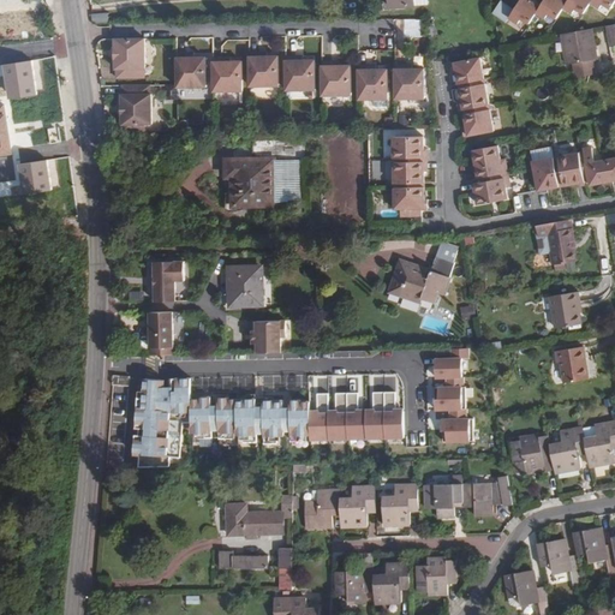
[(529,0),(520,0),(509,18),(518,23),(521,18),(529,24),(536,12),(539,7),(529,0)]
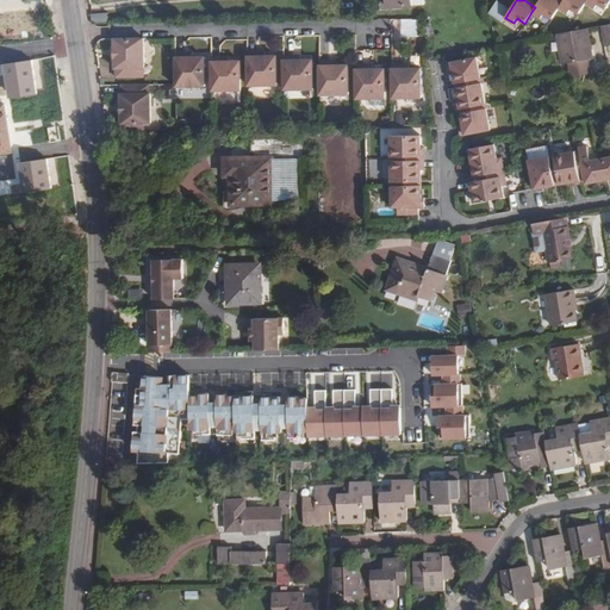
[(559,0),(539,0),(535,7),(531,12),(541,18),(543,13),(552,18),(559,7),(562,1),(559,0)]
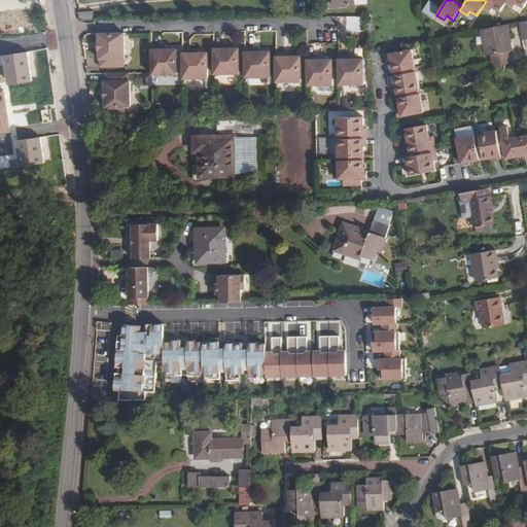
[(487,0),(486,1),(483,6),(490,11),(493,7),(500,11),(506,2),(506,0),(487,0)]
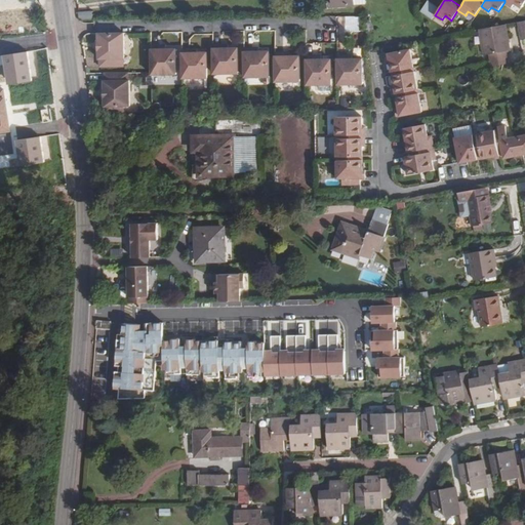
[(296,4),(296,16),(312,16),(312,4),(296,4)]
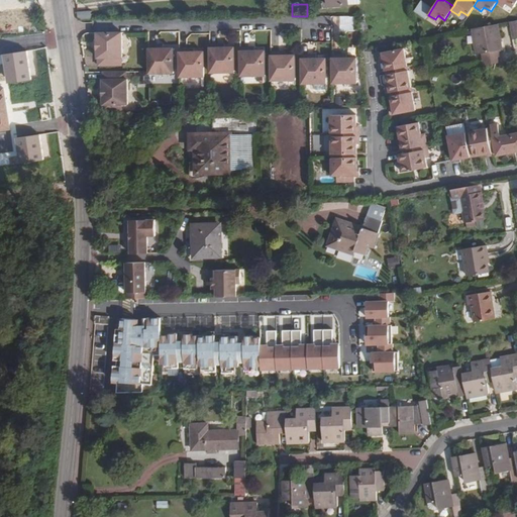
[(78,10),(79,19),(95,19),(95,9),(78,10)]
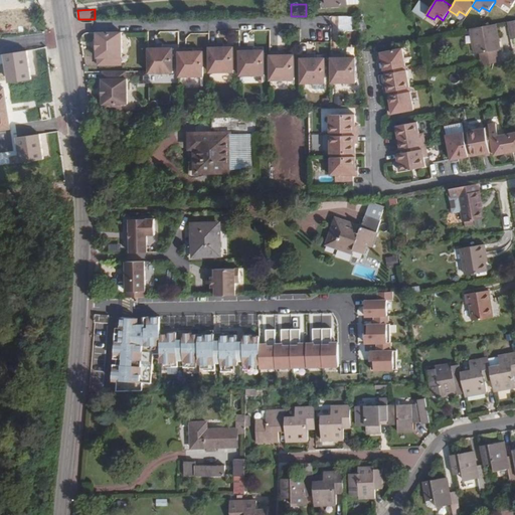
[(496,24),(471,28),(476,54),(480,53),(482,65),(499,62),(497,50),(500,49),(496,24)]
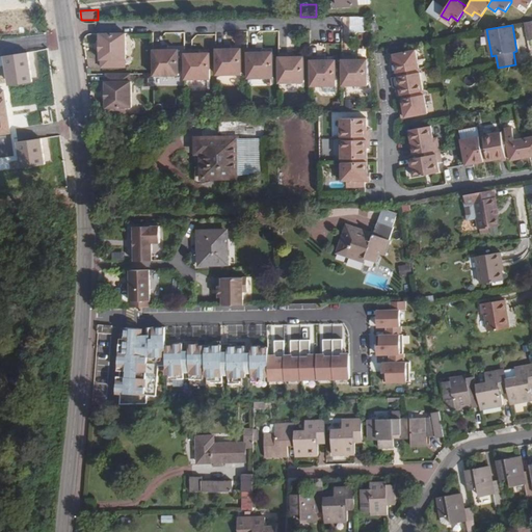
[(121,33),(95,33),(96,59),(98,59),(98,68),(120,67),(120,59),(122,59),(121,33)]
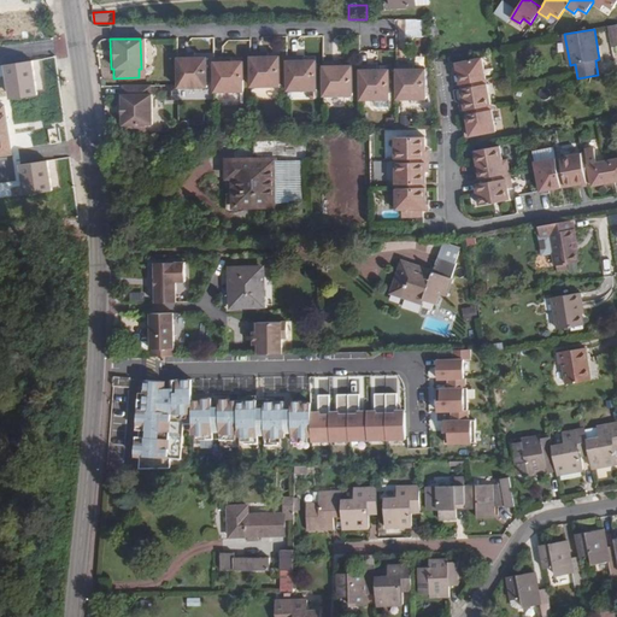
[(259,52),(250,52),(250,87),(278,87),(278,57),(268,57),(266,57),(259,57),(259,52)]
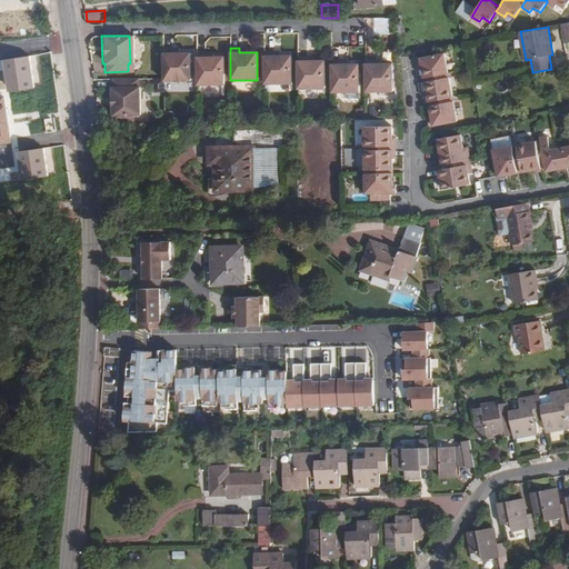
[(171,51),(162,51),(162,83),(189,82),(189,55),(178,55),(171,55),(171,51)]
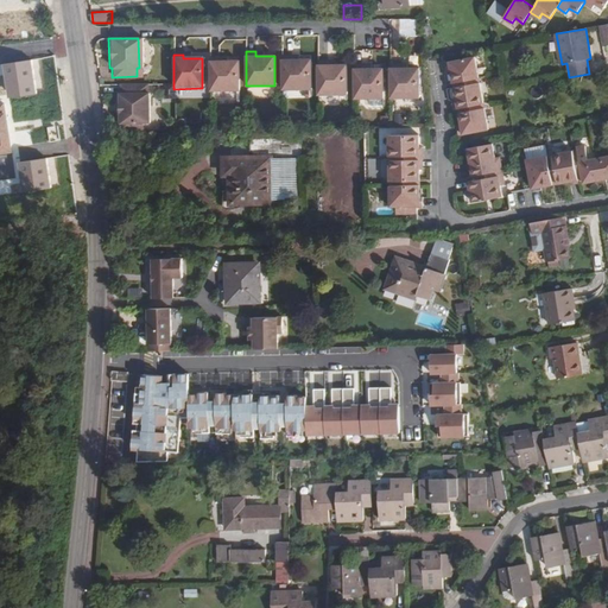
[(291,55),(282,55),(283,89),(311,89),(310,59),(299,59),(291,59),(291,55)]
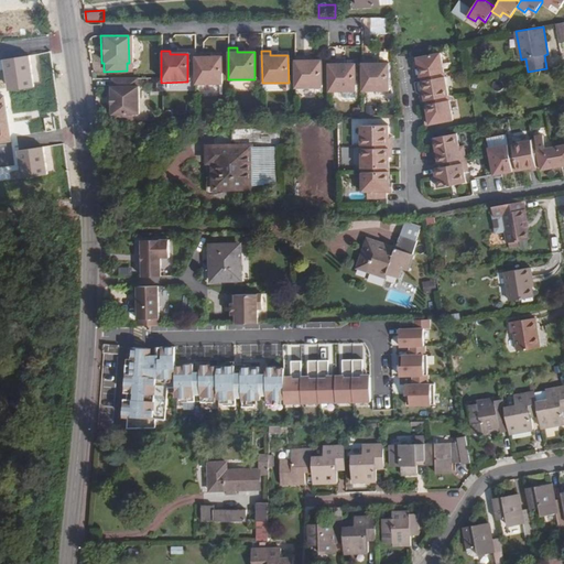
[(203,53),(194,53),(195,85),(221,84),(220,56),(210,56),(203,57),(203,53)]
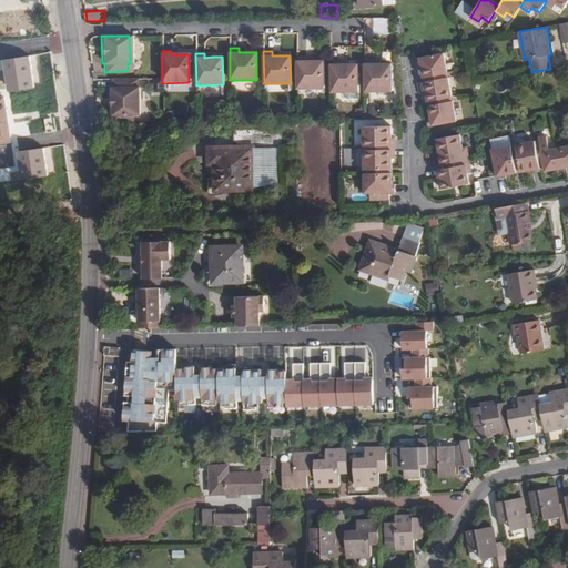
[(424,77),(447,72),(444,53),(416,58),(417,66),(422,66),(424,77)]
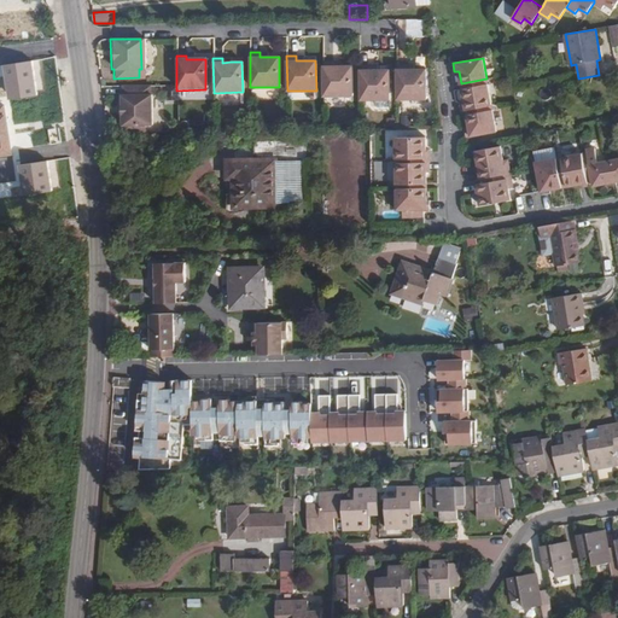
[(333,60),(324,62),(324,95),(353,95),(353,65),(342,65),(340,65),(333,65),(333,60)]
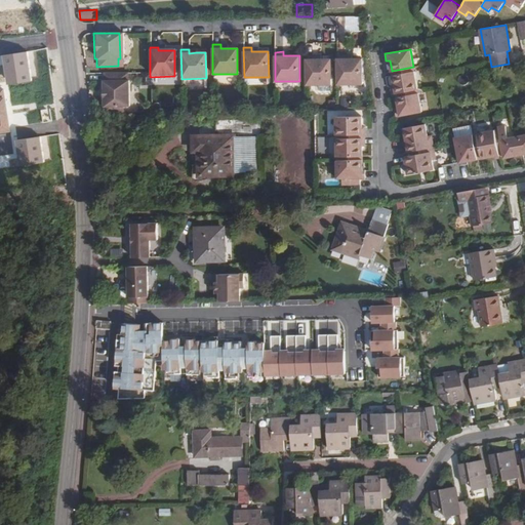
[(27,52),(2,55),(6,85),(30,82),(27,52)]
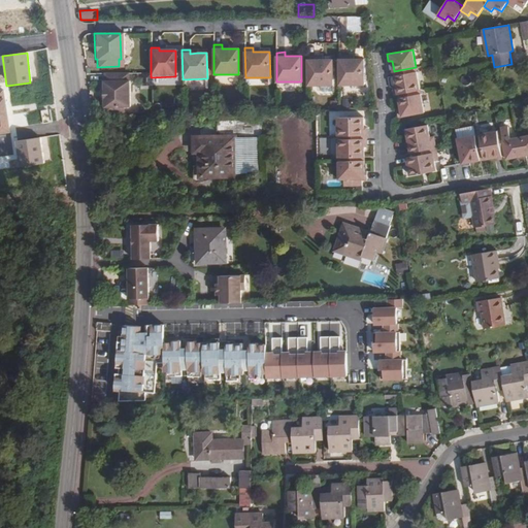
[(316,55),(307,56),(308,85),(333,85),(332,59),(323,59),(316,59),(316,55)]
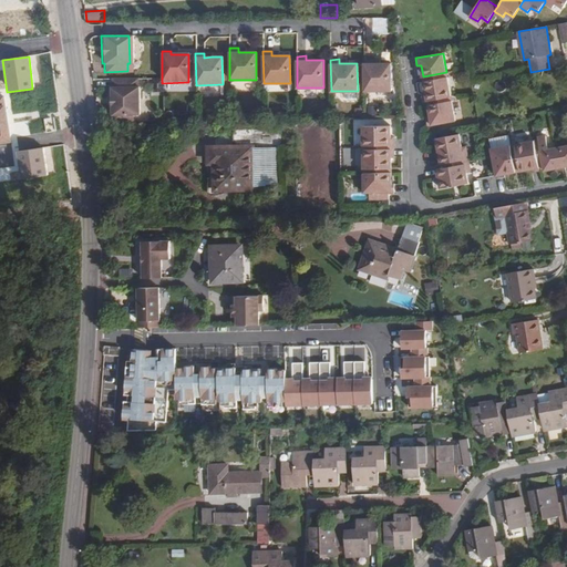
[(373,59),(364,59),(364,91),(391,90),(391,63),(380,63),(373,63),(373,59)]
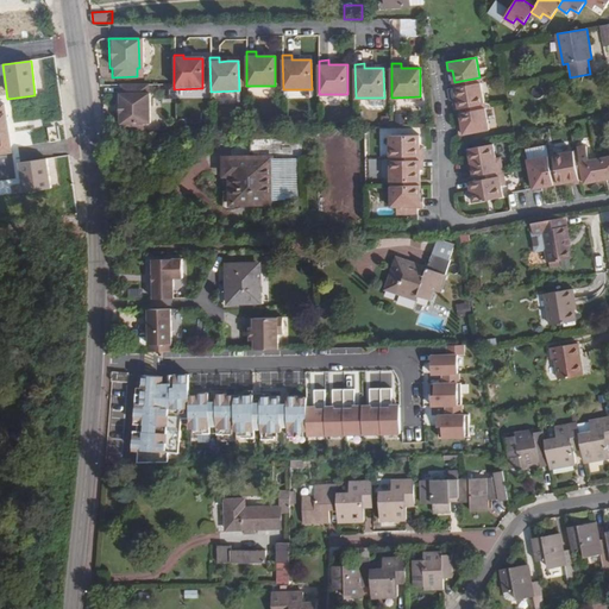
[(459,108),(484,104),(481,82),(454,87),(457,99),(453,100),(454,108),(459,108)]
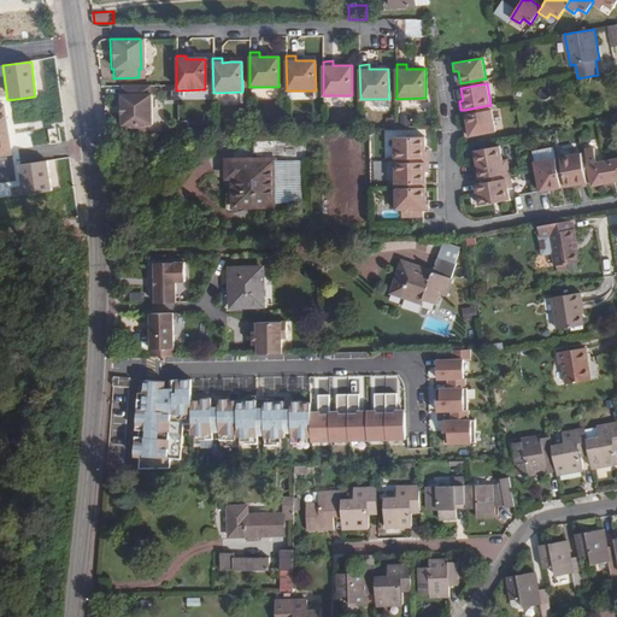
[(122,127),(152,125),(152,95),(150,95),(150,87),(124,87),(124,97),(122,97),(122,127)]
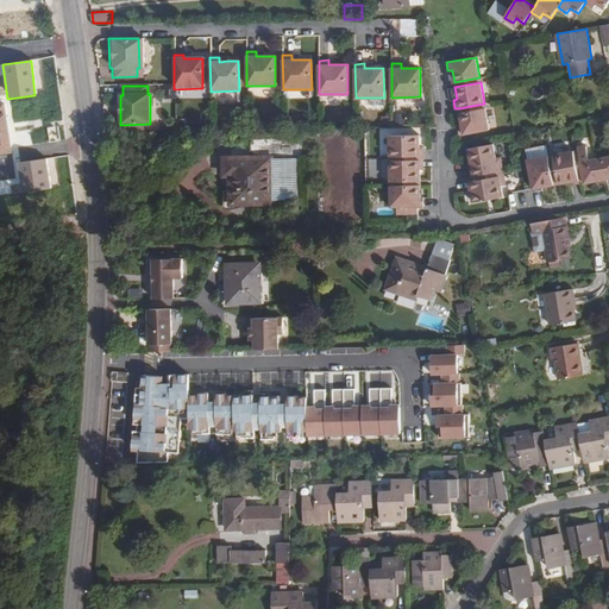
[(0,154),(12,152),(5,105),(0,105),(0,154)]
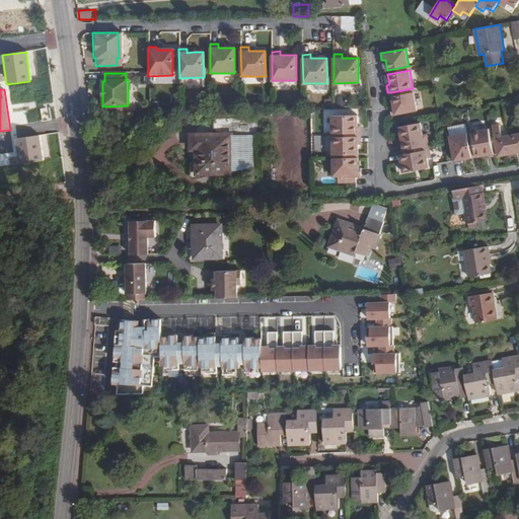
[(414,92),(392,95),(394,106),(390,107),(391,115),(417,110),(414,92)]
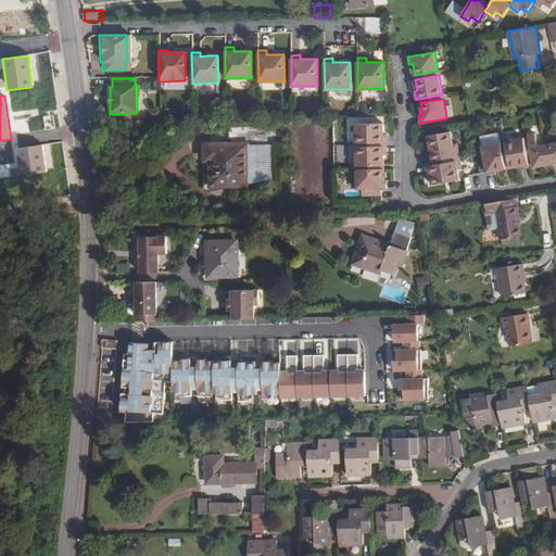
[(356,141),(387,140),(387,133),(383,133),(383,122),(355,122),(356,141)]
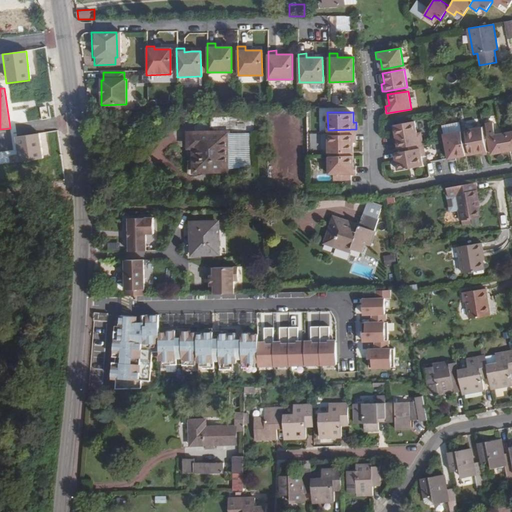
[(415,121),(394,124),(398,148),(423,143),(421,132),(417,133),(415,121)]
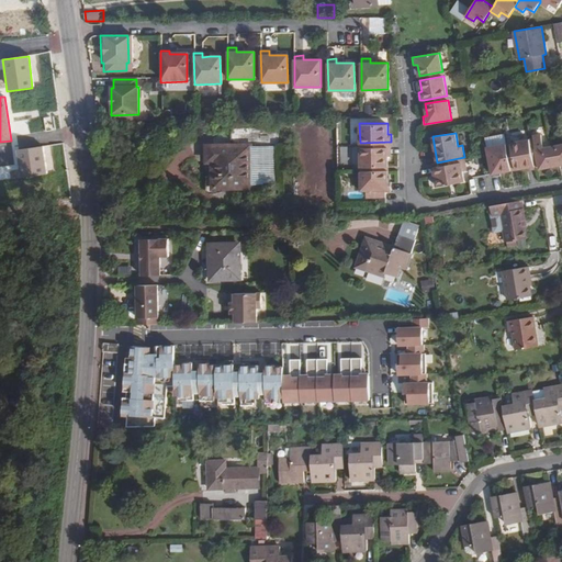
[(534,138),(539,169),(559,165),(559,158),(561,157),(561,143),(543,147),(540,133),(532,135),(534,138)]
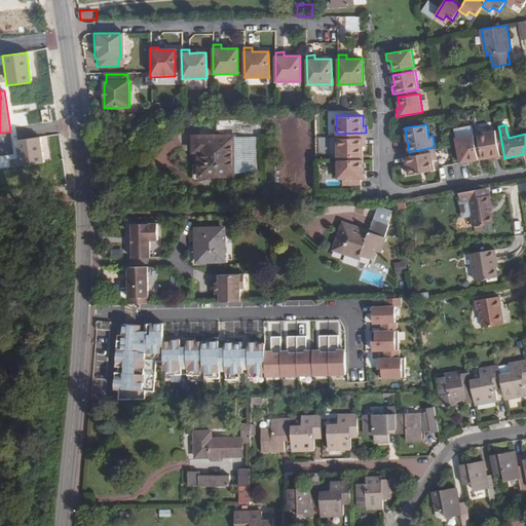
[(495,130),(500,158),(504,158),(499,129),(495,130)]
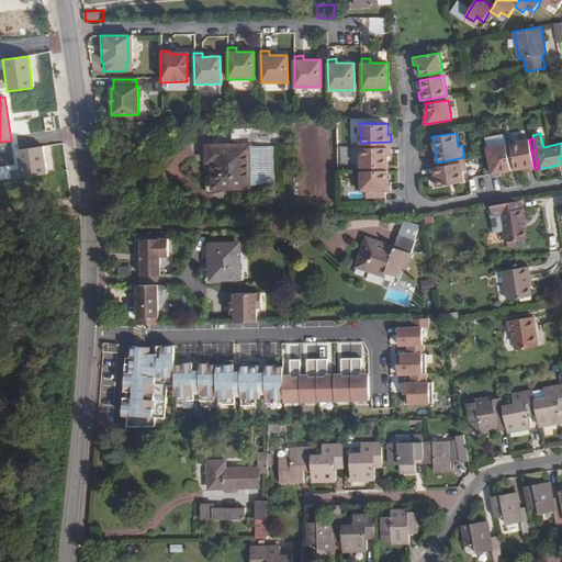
[(510,143),(515,170),(526,168),(527,171),(535,169),(529,139),(510,143)]
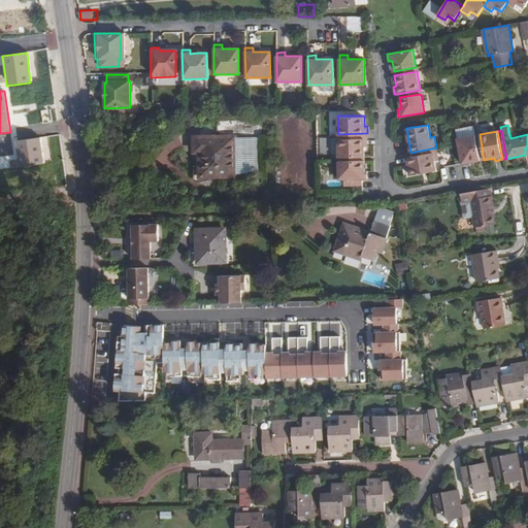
[(480,134),(475,135),(481,161),(484,160),(480,134)]
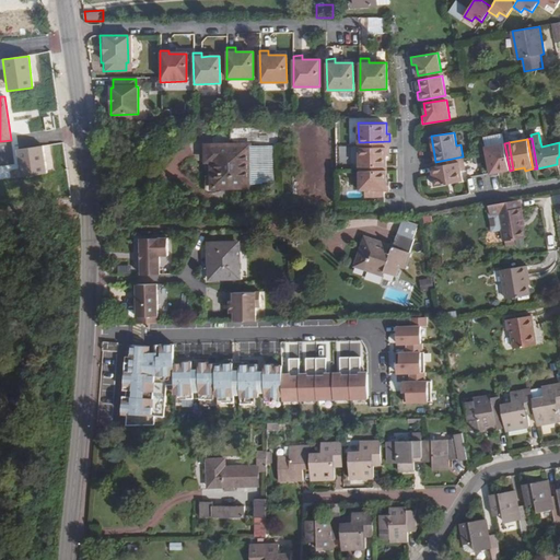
[(498,173),(510,171),(504,143),(486,147),(490,174),(491,176),(499,175),(498,173)]
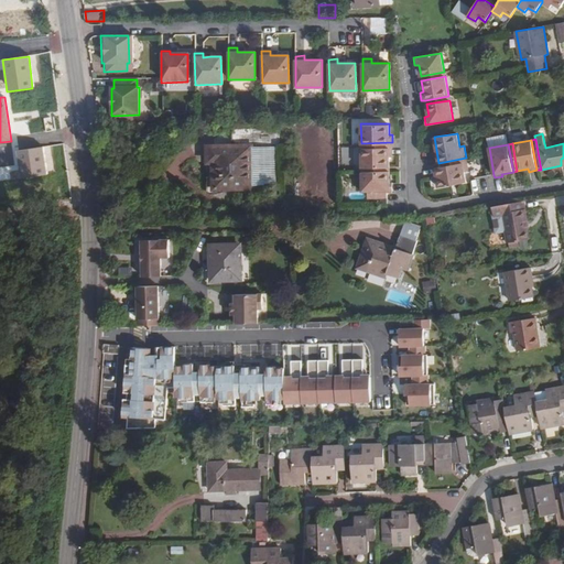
[(218,147),(220,190),(256,188),(256,185),(255,148),(255,145),(218,147)]
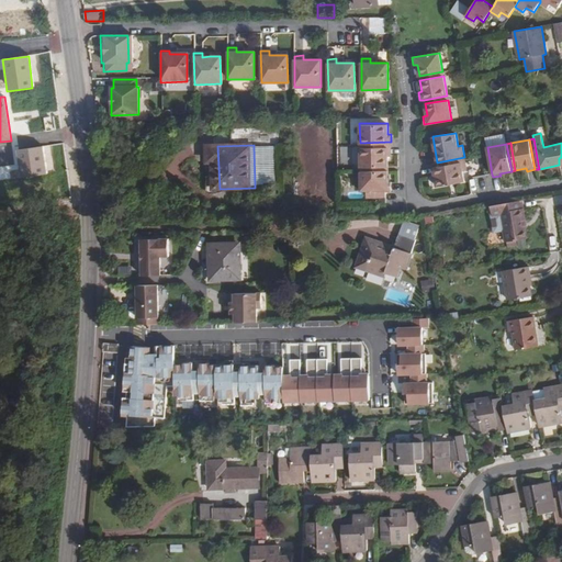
[(42,146),(18,150),(22,178),(46,173),(42,146)]
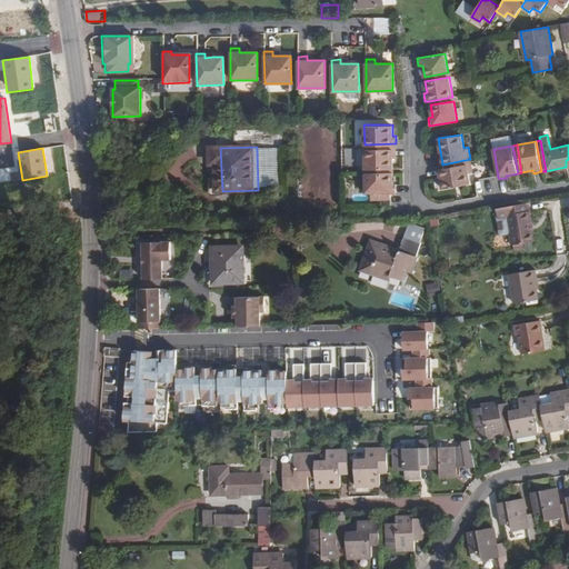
[(213,191),(222,191),(220,148),(208,148),(208,167),(213,167),(213,191)]
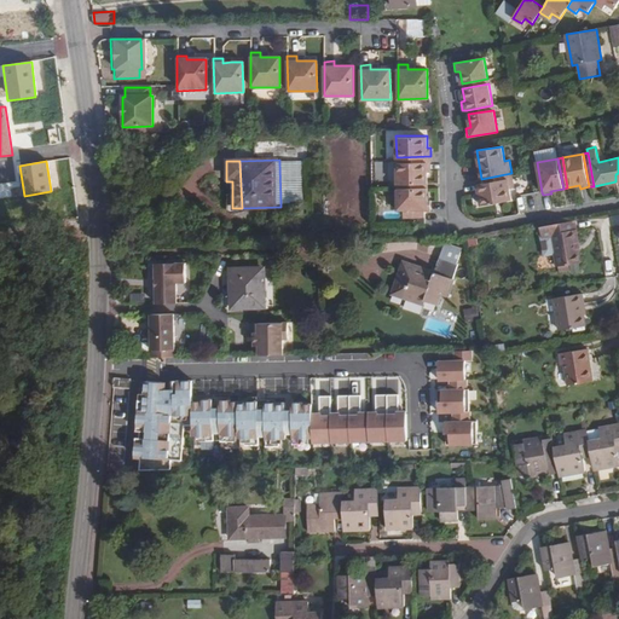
[(397,162),(398,183),(428,183),(428,171),(431,171),(431,161),(397,162)]
